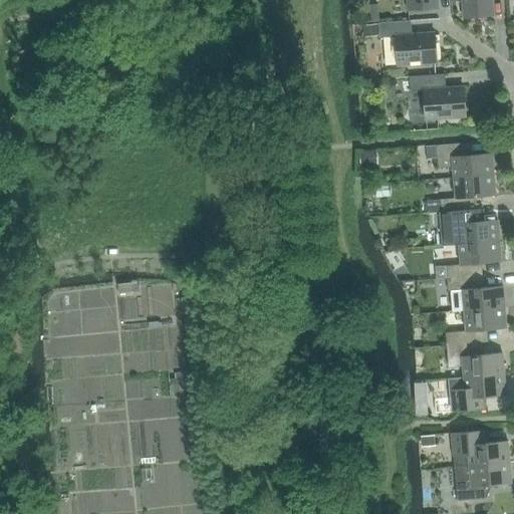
[(369,0),(369,9),(383,9),(383,0),(369,0)]
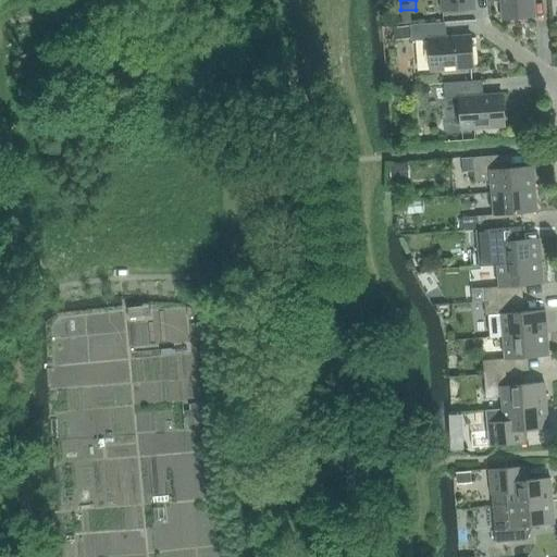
[(473,0),(441,0),(442,11),(474,9),(473,0)]
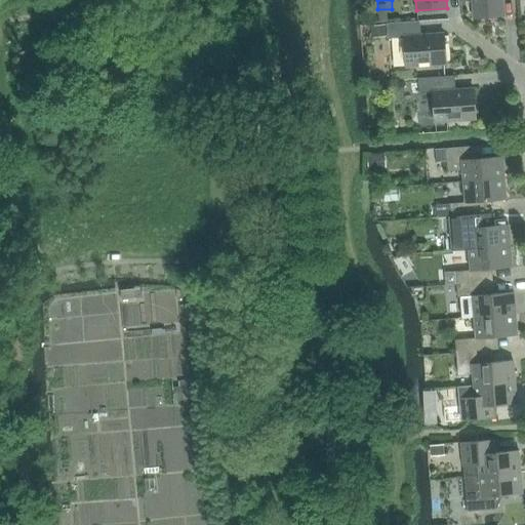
[(502,0),(472,0),(473,17),(505,15),(502,0)]
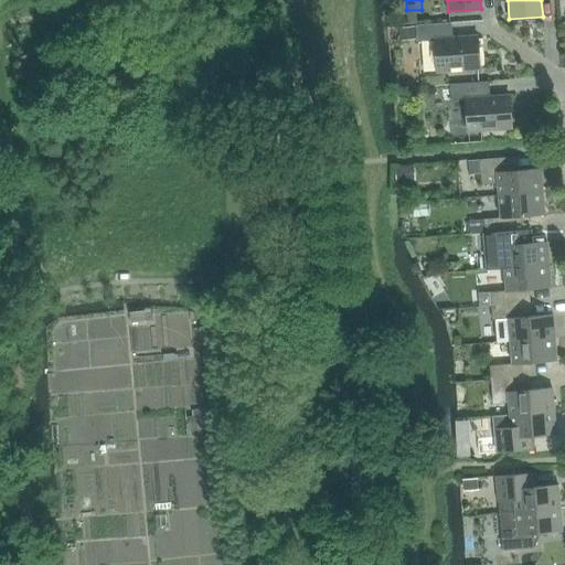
[(436,72),(480,68),(478,35),(452,38),(451,22),(416,25),(417,40),(434,39),(436,72)]
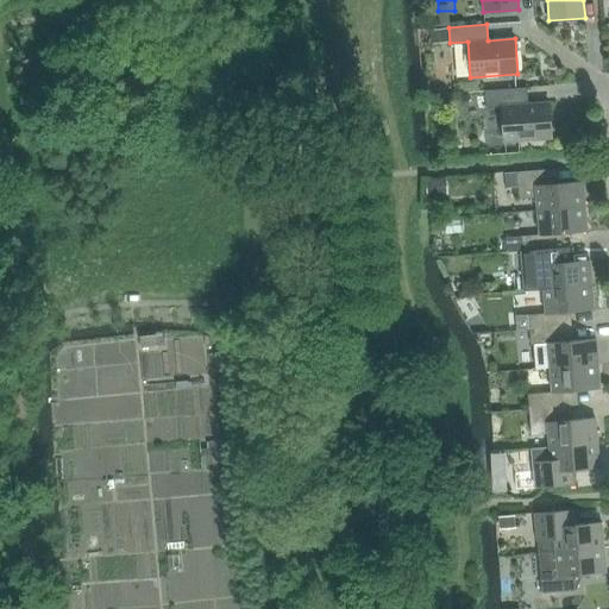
[(504,142),(551,138),(548,102),(521,105),(520,88),(484,90),(485,107),(502,106),(504,142)]
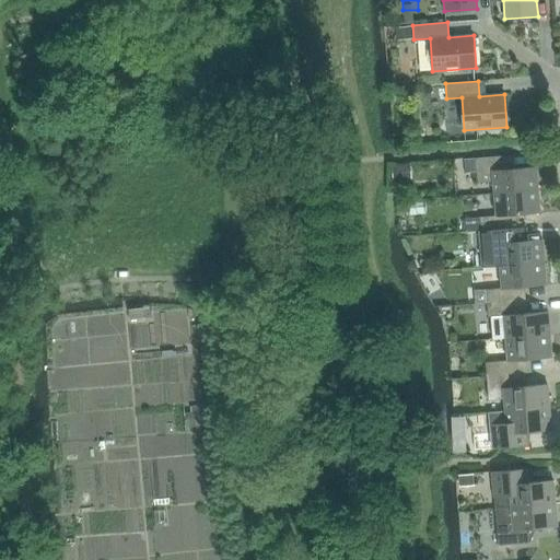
[(537,189),(536,166),(515,168),(514,155),(475,158),(475,160),(466,160),(467,173),(476,172),(477,184),(493,183),(494,194),(537,189)]
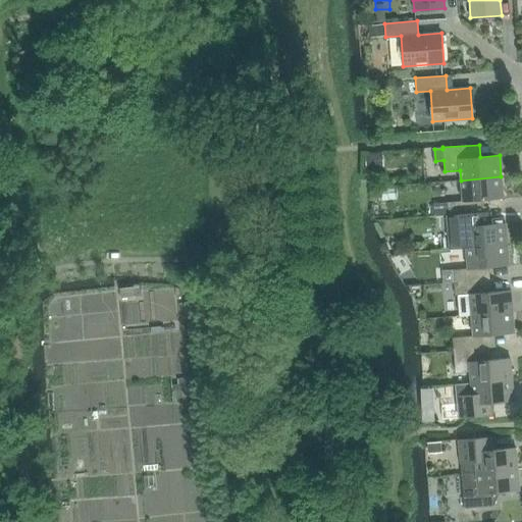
[(484,212),(483,200),(503,198),(501,176),(461,180),(462,201),(447,202),(447,204),(438,204),(439,215),(448,215),(484,212)]
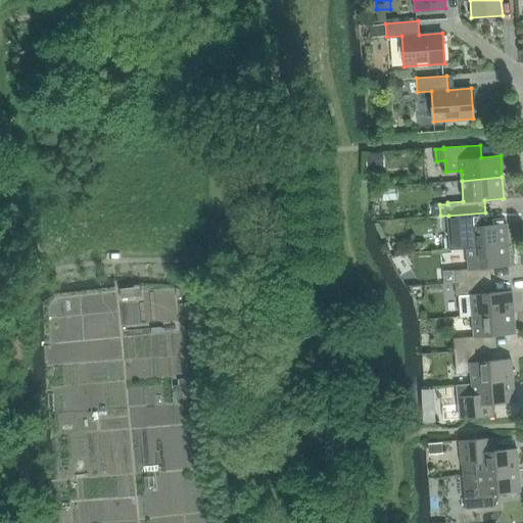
[(508,244),(506,224),(493,225),(493,219),(486,220),(485,212),(448,216),(449,229),(448,229),(450,249),(467,248),(508,244)]
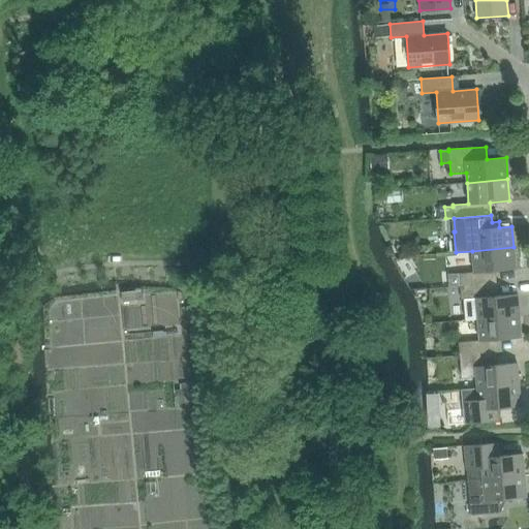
[(497,283),(496,271),(516,269),(514,247),(472,251),(474,272),(459,273),(459,274),(447,275),(448,287),(460,286),(497,283)]
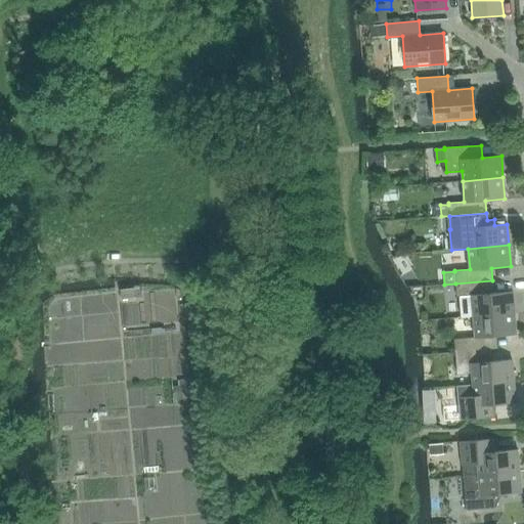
[(473,316),(514,313),(513,292),(493,293),(492,280),(455,284),(456,297),(460,296),(463,317),(473,316)]
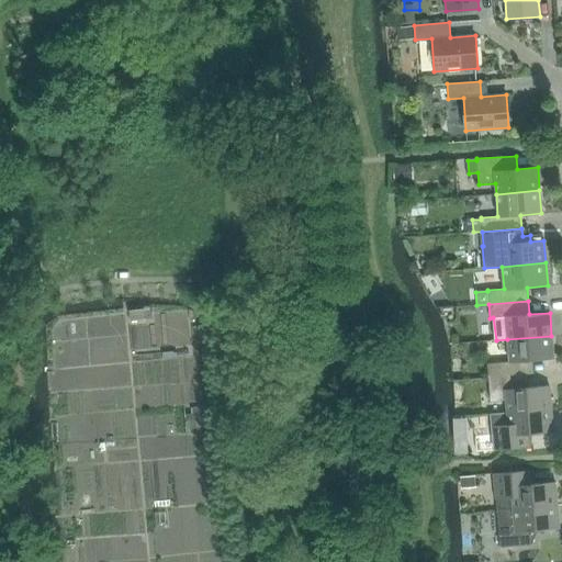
[(128,312),(130,321),(150,318),(150,310),(128,312)]
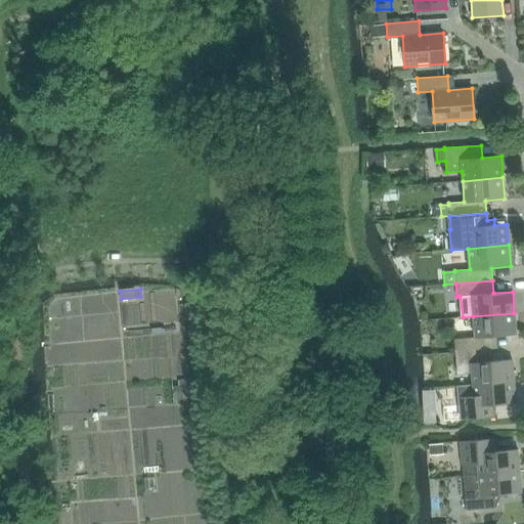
[(454,352),(491,349),(497,348),(496,336),(516,335),(514,313),(473,316),(475,337),(453,339),(454,352)]
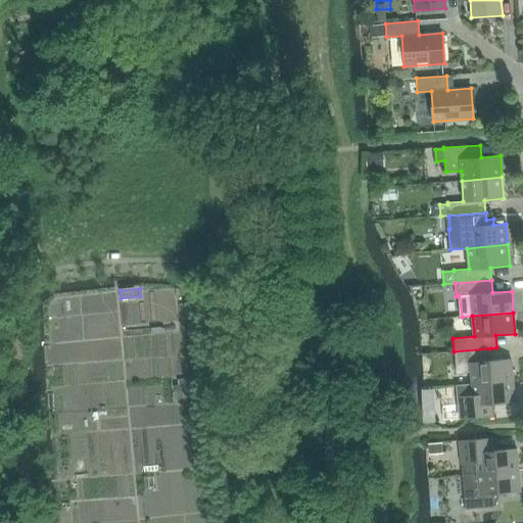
[(513,380),(511,359),(491,361),(490,348),(454,351),(455,364),(457,375),(471,373),(472,383),(513,380)]
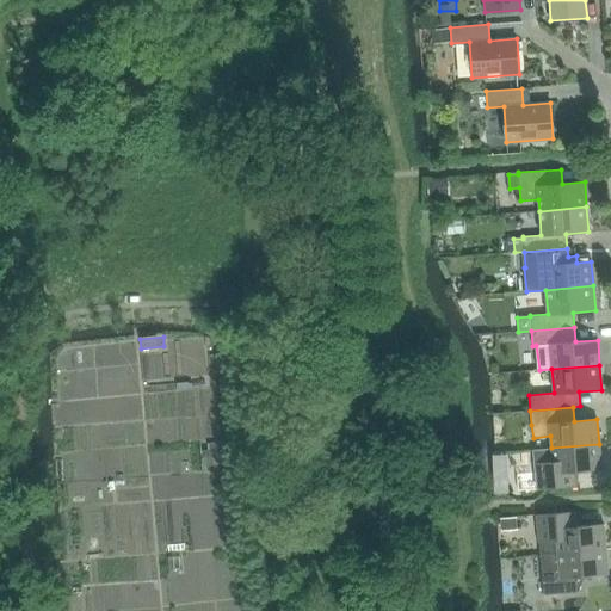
[(599,444),(551,448),(535,450),(536,474),(537,489),(580,486),(579,471),(600,469),(599,444)]
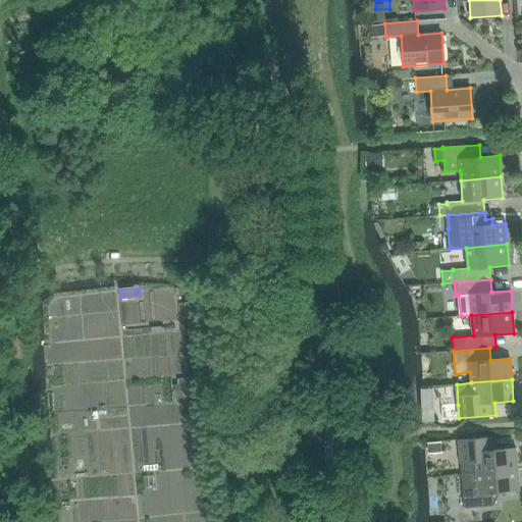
[(517,469),(515,448),(489,450),(488,437),(458,440),(461,474),(517,469)]
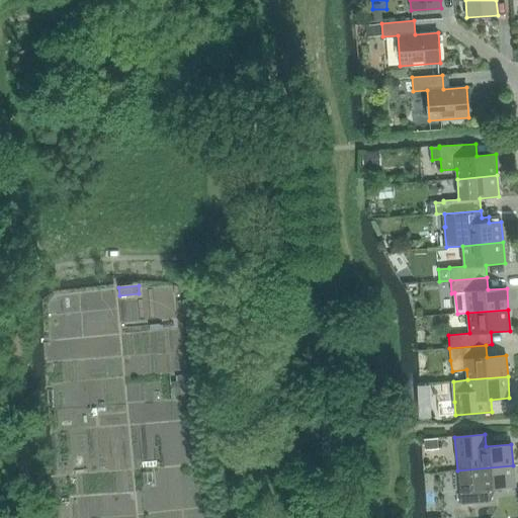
[(515,487),(513,465),(457,470),(460,505),(490,502),(489,489),(515,487)]
